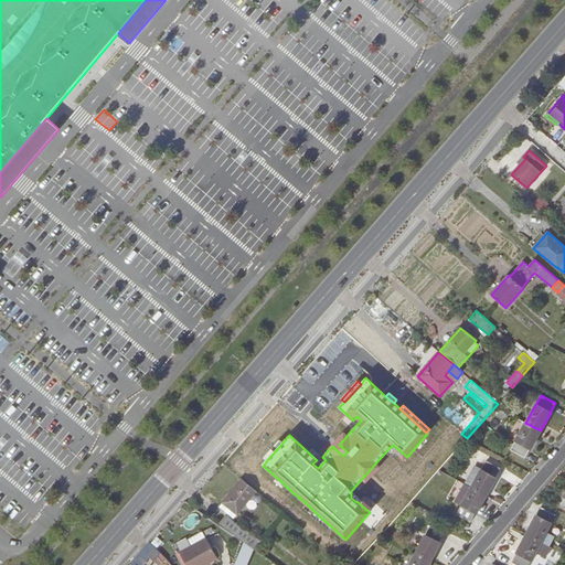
[(541,430),(525,423),(511,450),(524,458),(530,448),(531,449),(541,430)]
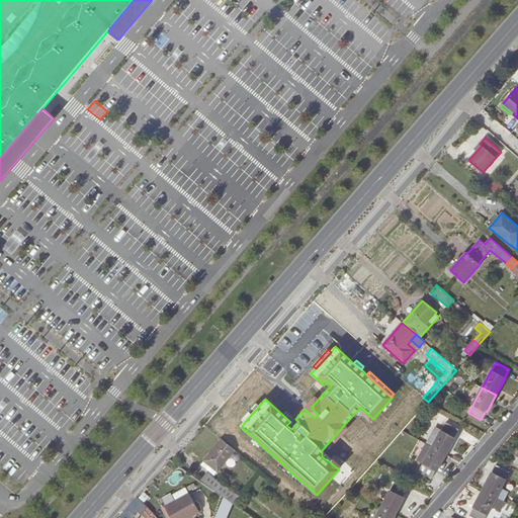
[(315,397),(305,409),(315,418),(318,414),(311,408),(318,400),(315,397)]
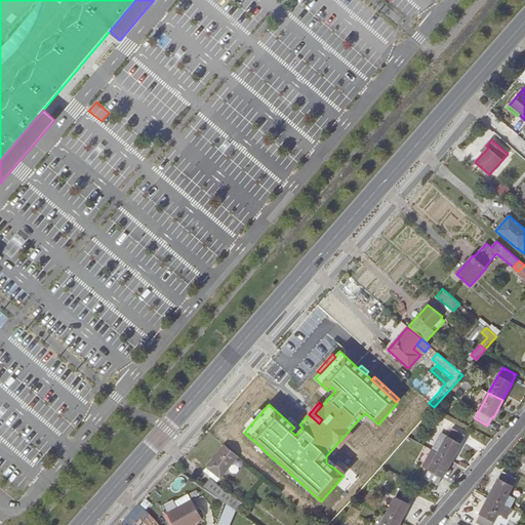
[(259,409),(244,426),(247,429),(263,411),(259,409)]
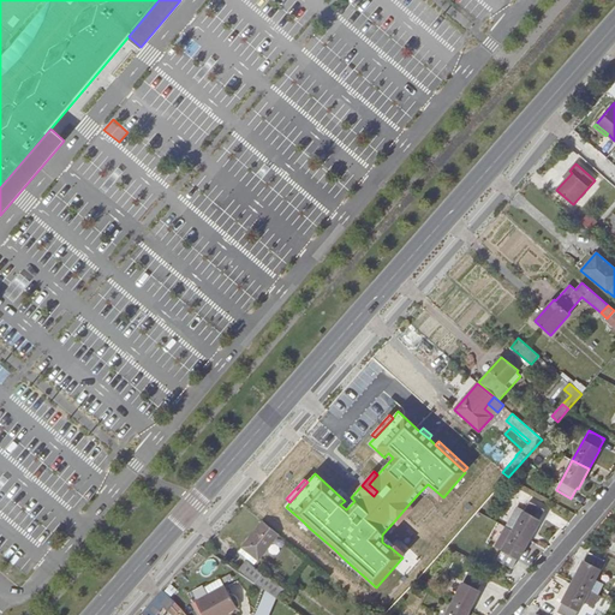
[(428,484),(421,491),(427,496),(431,499),(435,495),(440,500),(443,497),(428,484)]
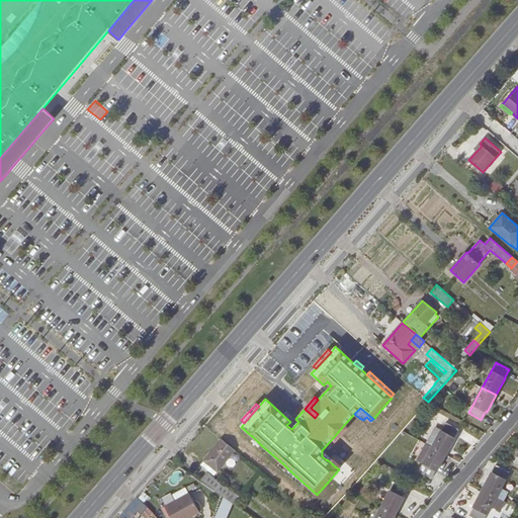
[(446,454),(455,438),(454,438),(459,429),(446,422),(441,430),(436,427),(427,444),(432,447),(446,454)]
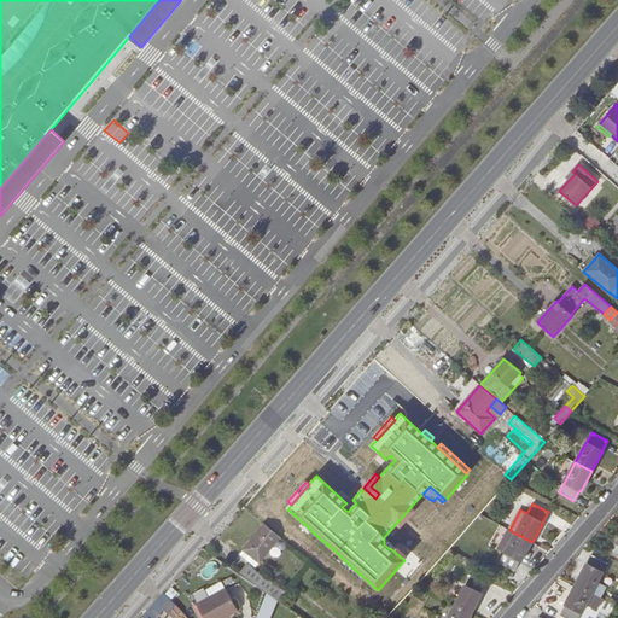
[(410,507),(396,524),(401,528),(415,511),(410,507)]
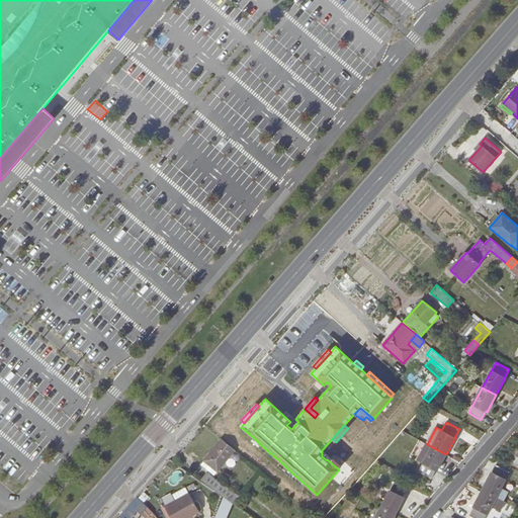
[(251,441),(259,448),(261,445),(254,438),(251,441)]
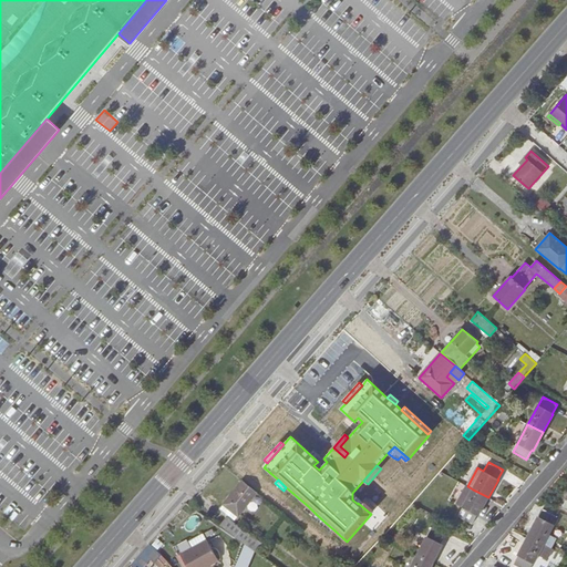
[(256,493),(241,482),(219,509),(235,521),(256,493)]
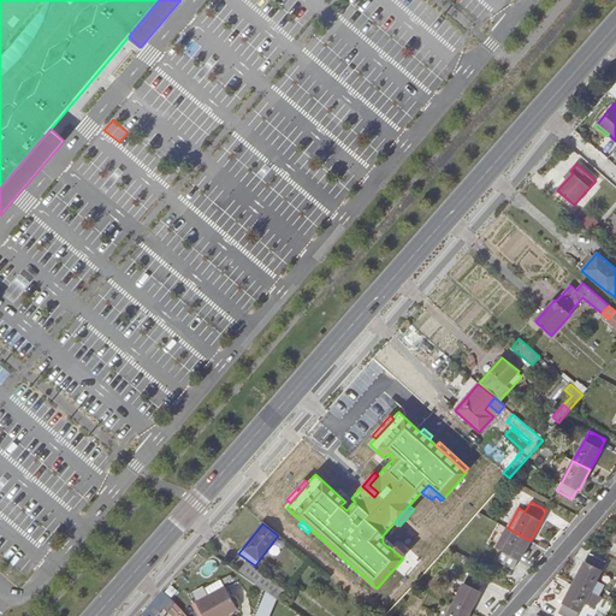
[(519,561),(531,540),(514,532),(497,561),(513,569),(519,560),(519,561)]
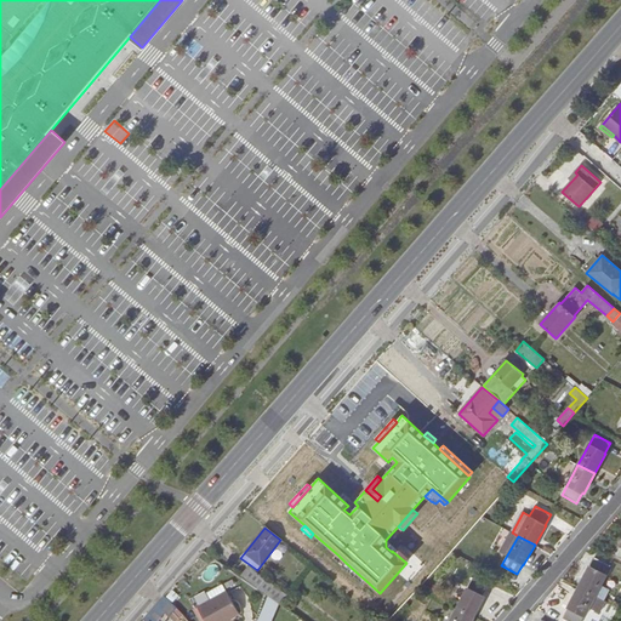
[(386,540),(386,547),(392,552),(392,551),(406,563),(412,557),(402,548),(399,551),(386,540)]
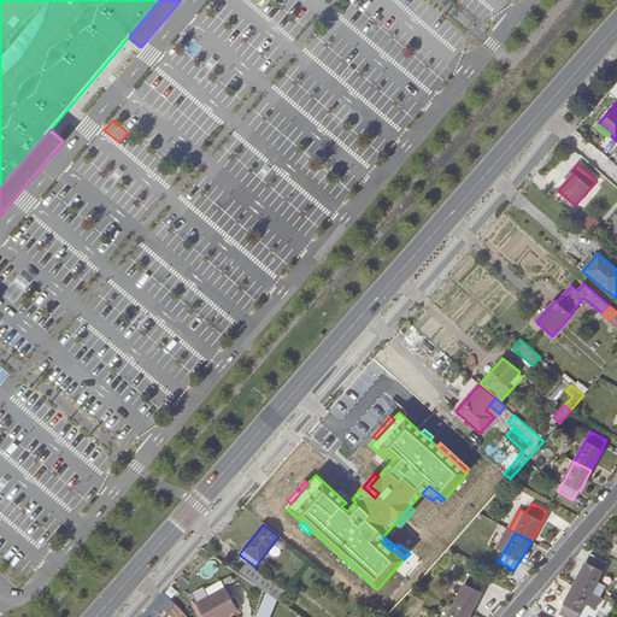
[(399,574),(413,586),(445,552),(432,539),(399,574)]
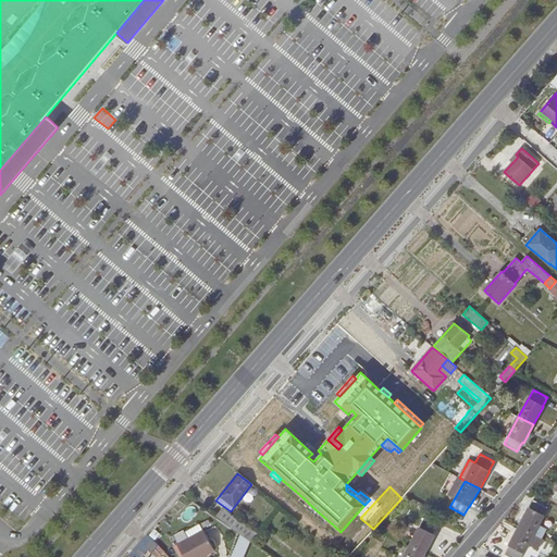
[(299,500),(308,508),(310,505),(302,497),(299,500)]
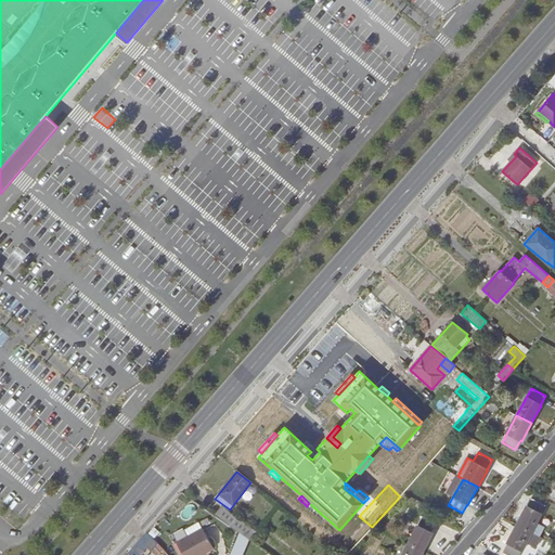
[(537,523),(545,505),(531,498),(517,525),(539,536),(544,527),(537,523)]
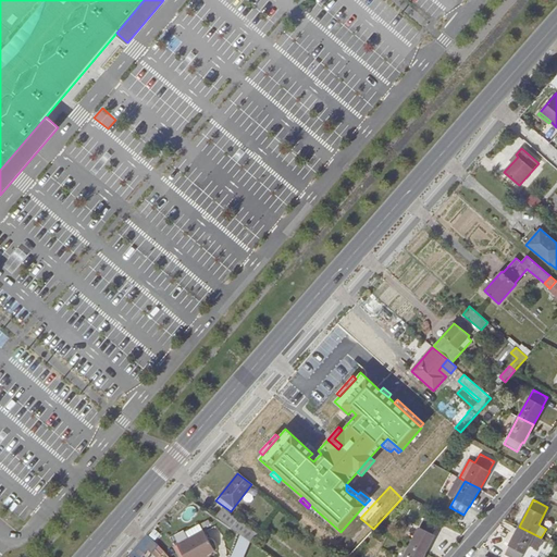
[(257,533),(223,508),(217,517),(250,542),(257,533)]
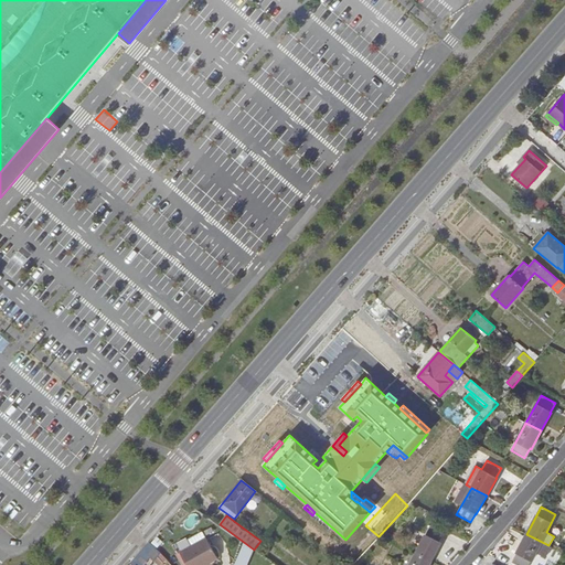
[(322,524),(331,532),(333,529),(326,522),(322,524)]
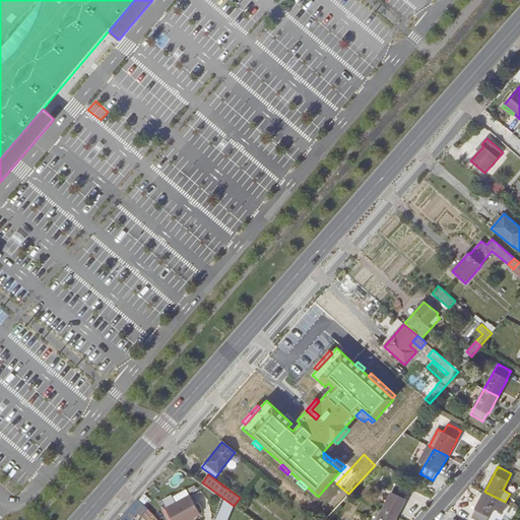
[(396,516),(405,499),(404,499),(409,491),(396,483),(383,509),(396,516)]
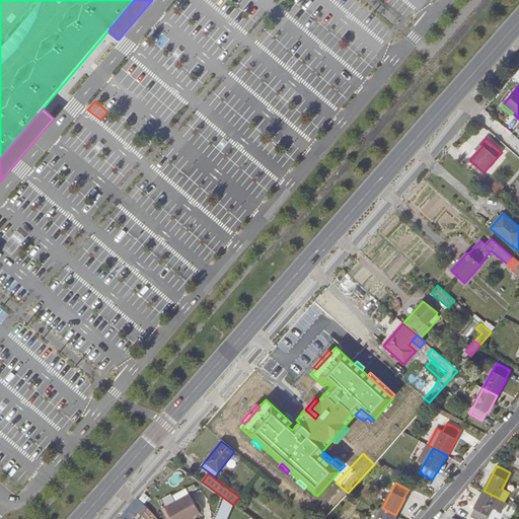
[(165,508),(170,518),(189,518),(200,513),(190,495),(187,489),(173,496),(176,502),(165,508)]
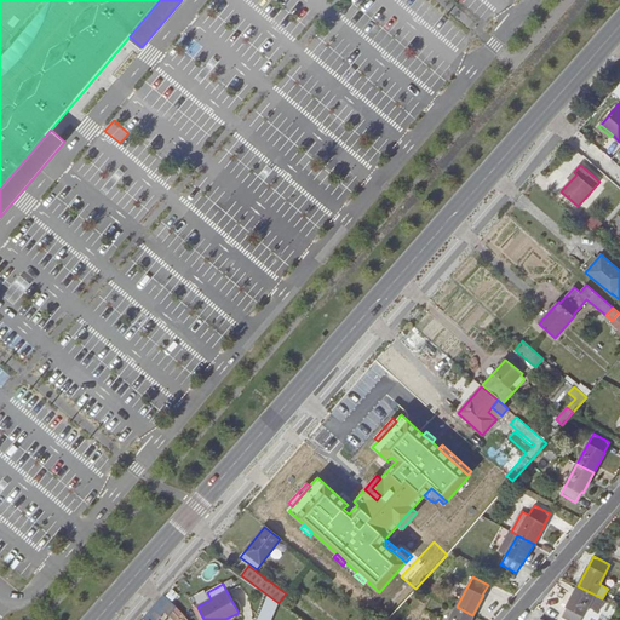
[(598,612),(604,600),(602,598),(578,586),(562,616),(568,619),(580,619),(587,606),(598,612)]
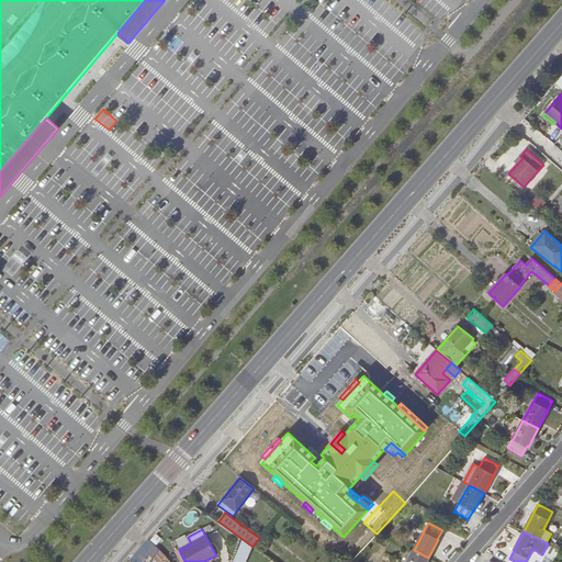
[(148,539),(130,561),(131,561),(142,561),(149,555),(154,559),(160,550),(148,539)]
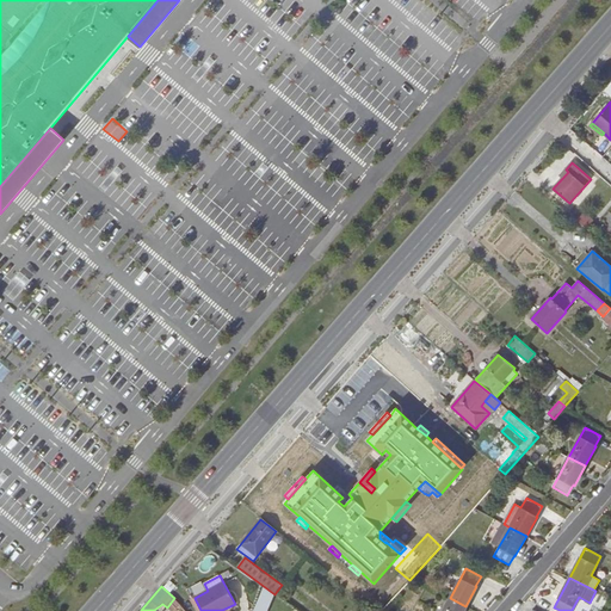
[(267,610),(275,594),(264,587),(253,610),(267,610)]
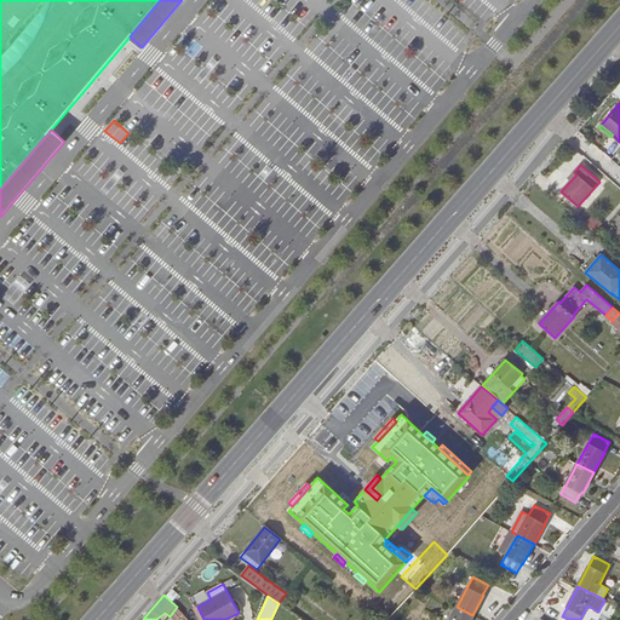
[(199,619),(204,619),(197,607),(193,609),(199,619)]
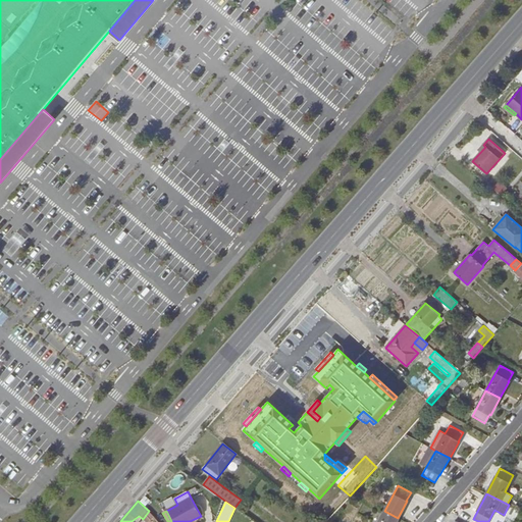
[(396,521),(398,518),(384,511),(378,521),(396,521)]
